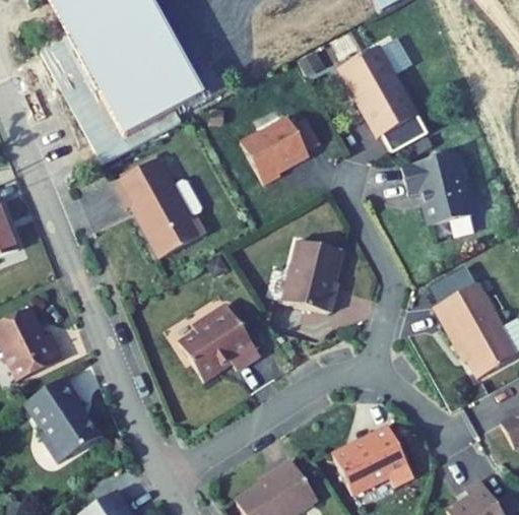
[(175,109),(203,95),(152,0),(48,0),(68,36),(41,50),(103,164),(182,120),(175,109)]
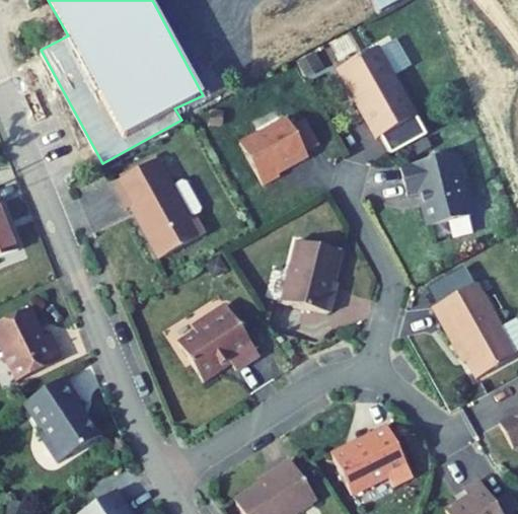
[(412,66),(395,38),(380,46),(395,74),(412,66)]
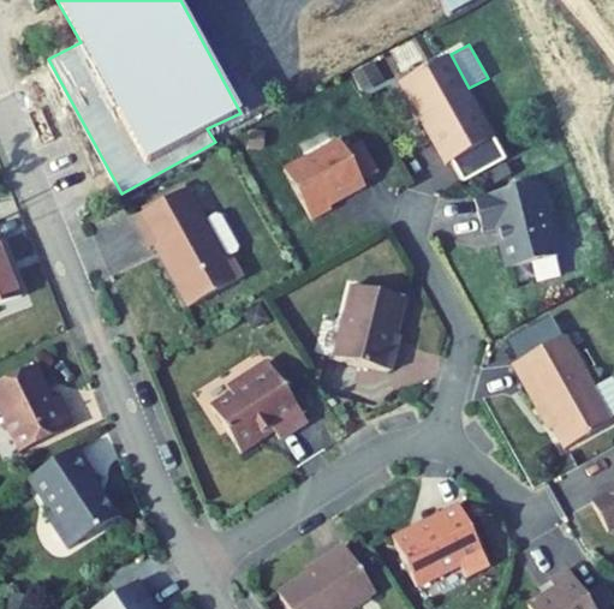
[(401,77),(447,160),(453,157),(465,179),(507,156),(469,88),(451,54),(449,51),(401,77)]
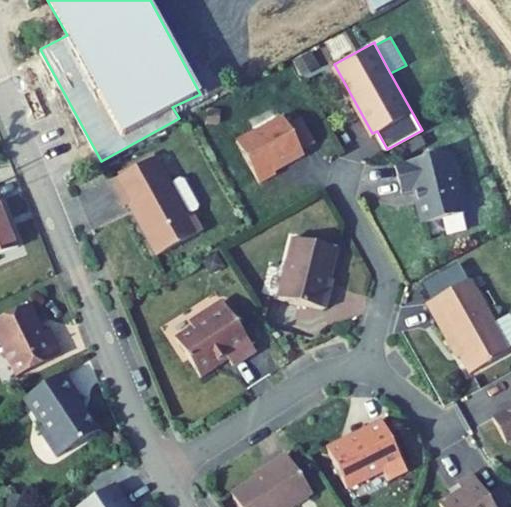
[(303,71),(320,62),(313,49),(296,58),(303,71)]
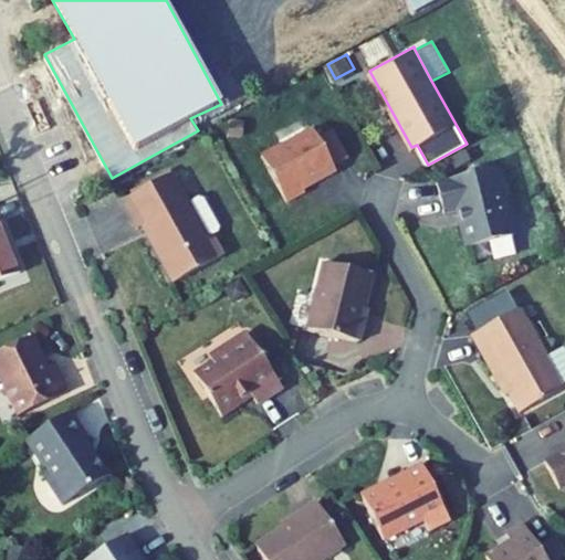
[(335,164),(320,135),(315,126),(285,143),(284,141),(263,152),(289,199),(307,189),(304,185),(317,177),(320,178),(337,168),(335,164)]
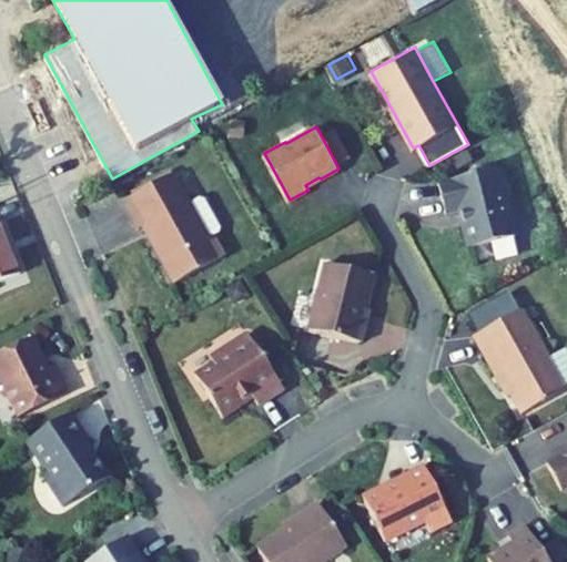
[(336,164),(352,156),(335,126),(321,135),(336,164)]
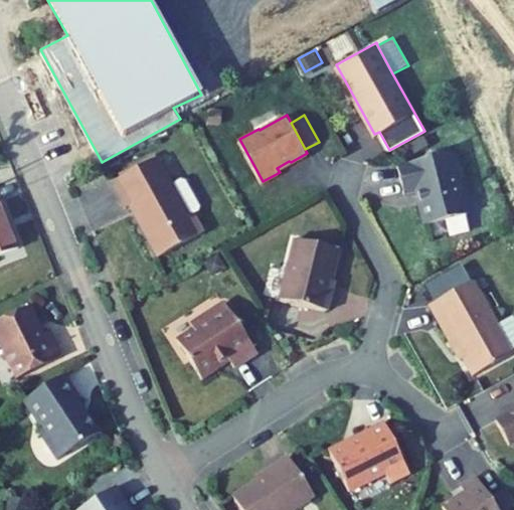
[(410,140),(416,151),(431,143),(424,132),(410,140)]
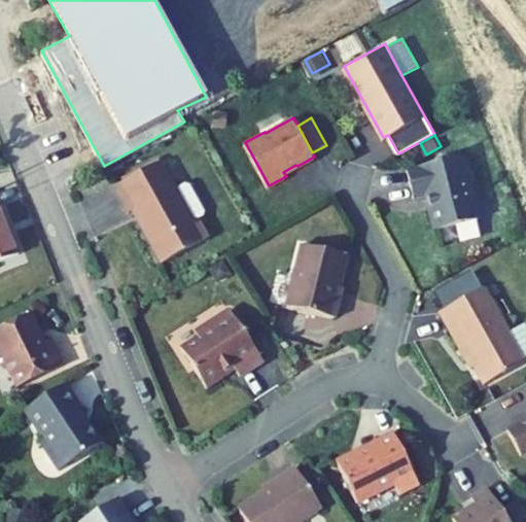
[(462,153),(461,148),(439,153),(441,159),(462,153)]
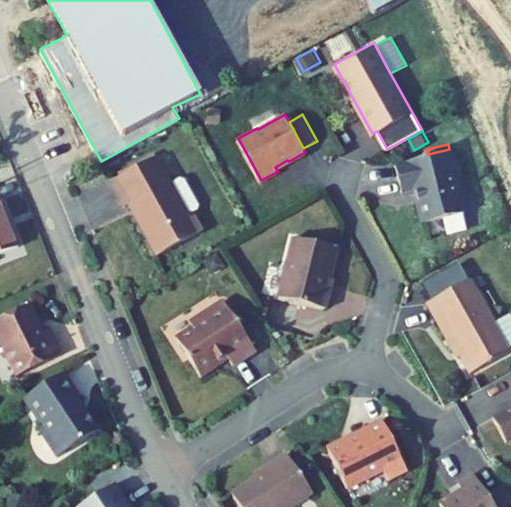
[(464,210),(466,210),(457,175),(460,174),(455,155),(452,156),(450,149),(449,149),(428,154),(396,162),(403,190),(416,186),(419,198),(417,199),(422,221),(428,219),(432,233),(468,224),(464,210)]
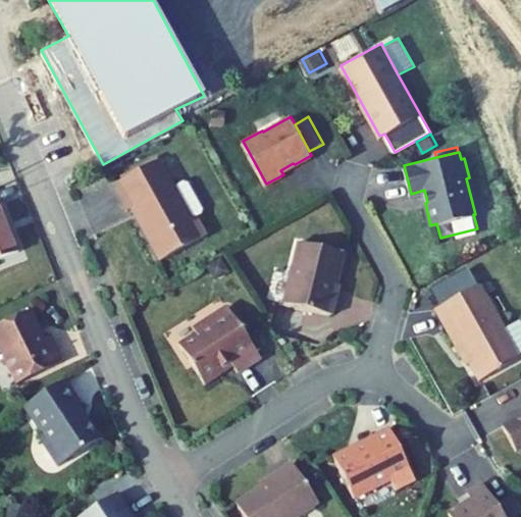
[(157,153),(121,172),(123,176),(159,157),(157,153)]
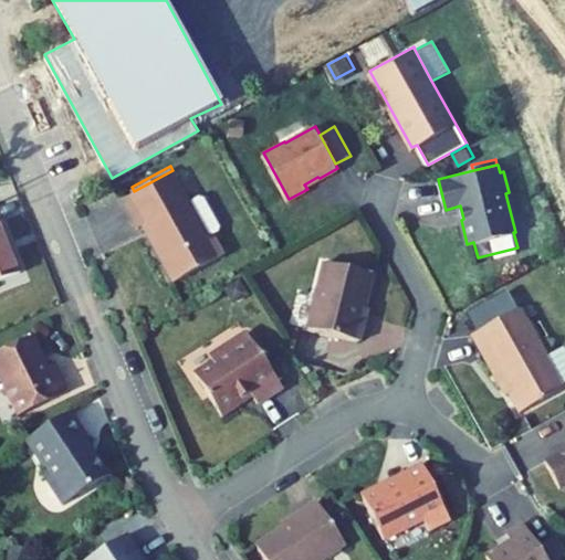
[(144,223),(175,280),(226,252),(213,231),(209,233),(190,199),(174,169),(173,170),(134,191),(123,197),(139,225),(144,223)]
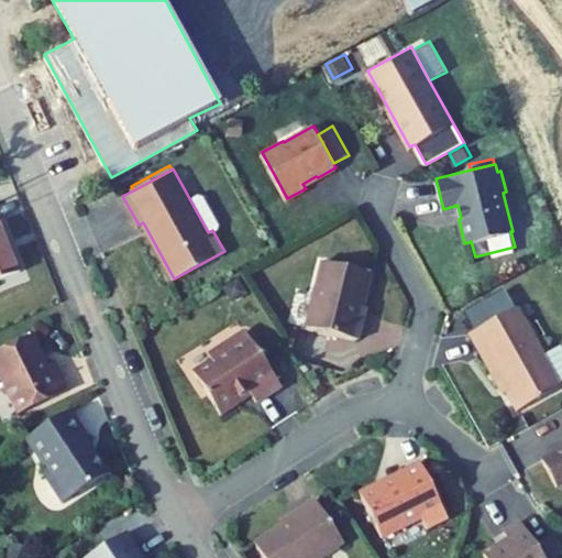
[(220,221),(204,190),(189,198),(208,232),(212,230),(219,227),(220,221)]
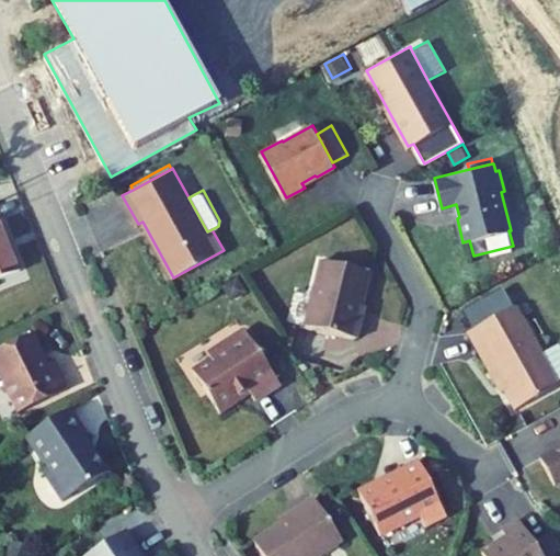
[(0,275),(20,268),(0,217),(0,275)]
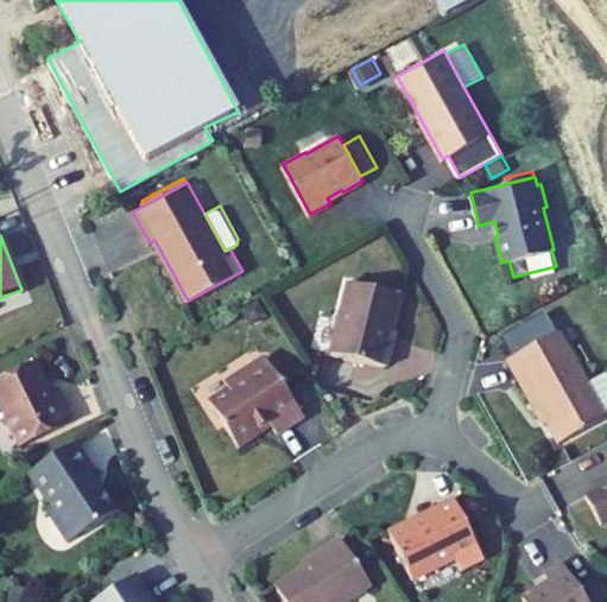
[(387,363),(393,337),(391,337),(403,291),(349,278),(333,349),(387,363)]
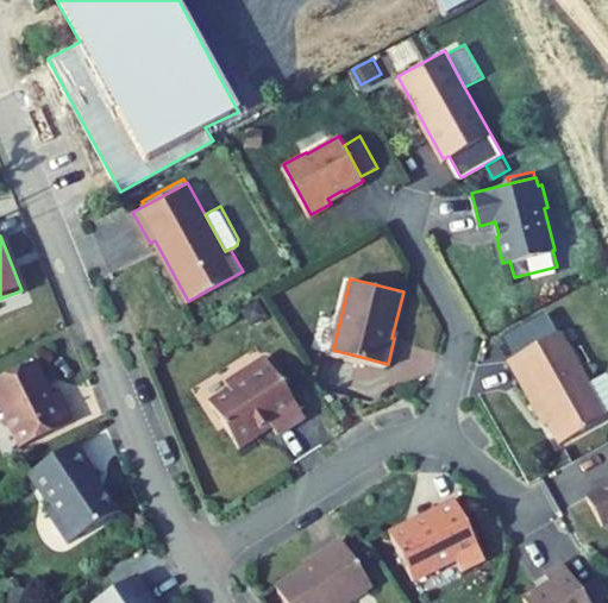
[(268,313),(258,297),(243,306),(252,321),(268,313)]
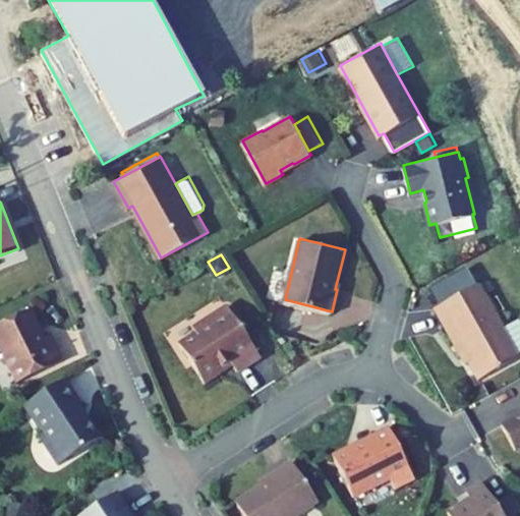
[(466,283),(477,277),(470,264),(459,271),(466,283)]
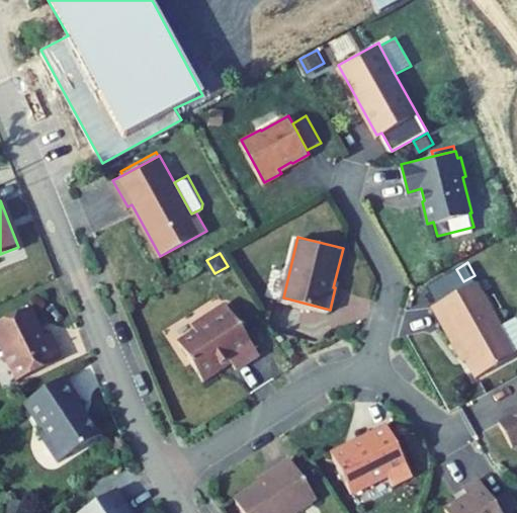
[(483,289),(488,286),(483,276),(477,279),(483,289)]
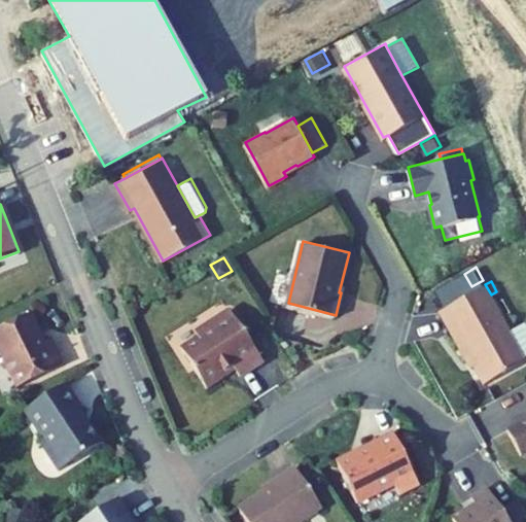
[(455,326),(485,381),(525,359),(525,355),(511,329),(491,294),(485,284),(485,283),(440,309),(451,328),(455,326)]
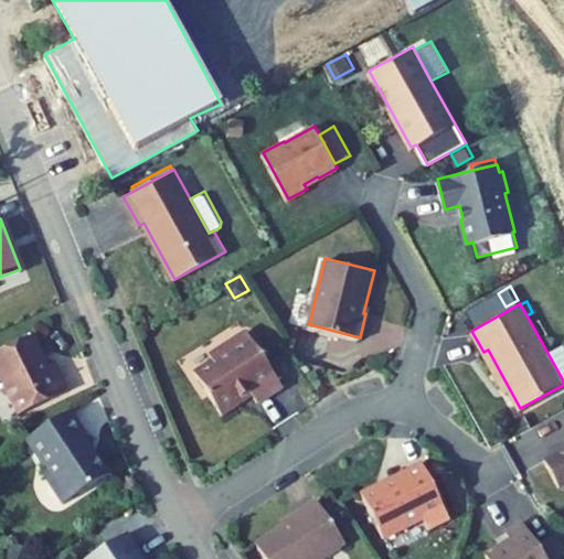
[(264,352),(270,347),(256,325),(249,331),(264,352)]
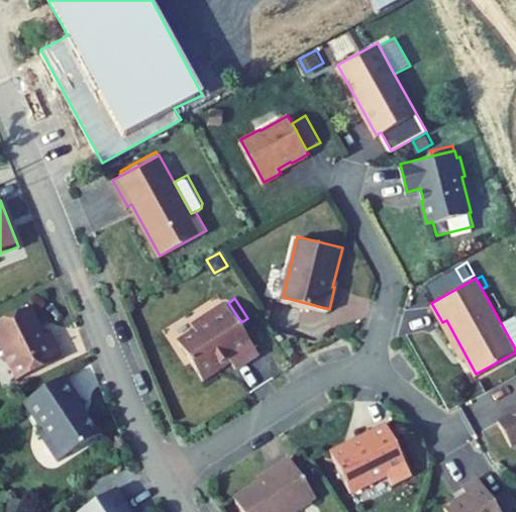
[(179,338),(204,378),(219,368),(220,362),(230,355),(236,366),(260,351),(240,322),(228,303),(226,300),(193,322),(196,327),(179,338)]
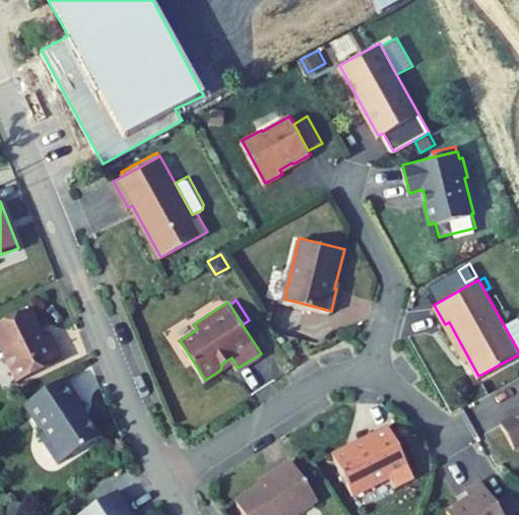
[(2,348),(18,380),(64,357),(52,331),(44,335),(40,325),(40,323),(30,305),(0,320),(0,340),(3,347),(2,348)]
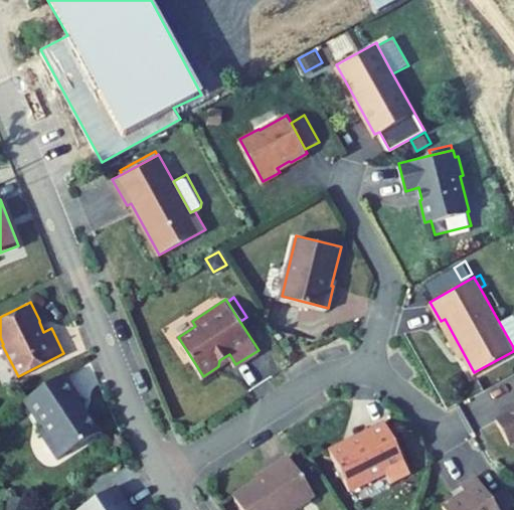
[(513,314),(499,322),(513,347),(513,314)]
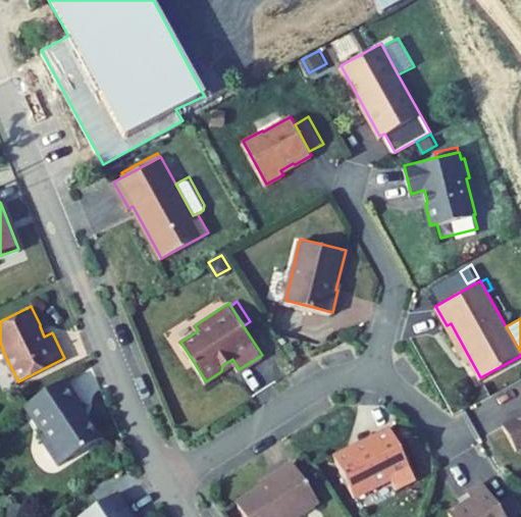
[(82,401),(65,376),(27,402),(45,431),(40,434),(59,463),(101,435),(79,403),(82,401)]
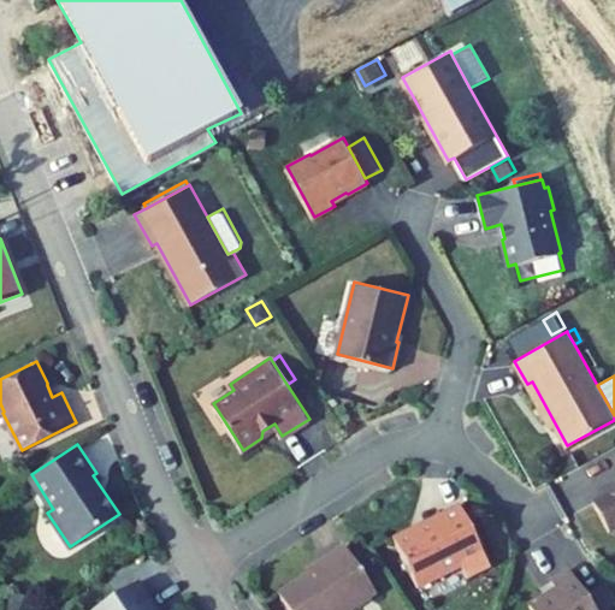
[(614,491),(610,493),(609,491),(595,498),(610,527),(614,525),(614,491)]
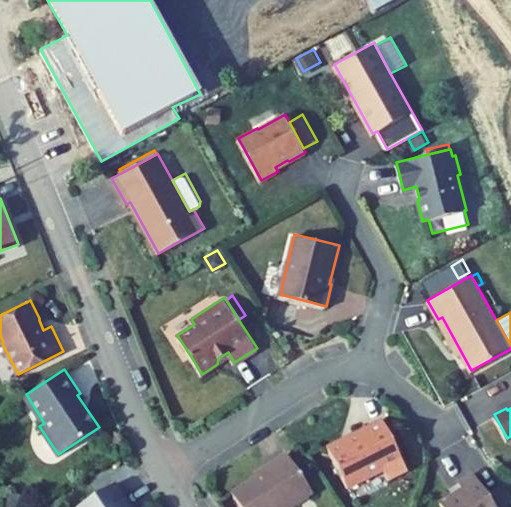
[(390,478),(409,468),(384,418),(365,427),(366,429),(347,439),(343,437),(328,445),(349,486),(368,477),(367,476),(383,468),(385,469),(390,478)]
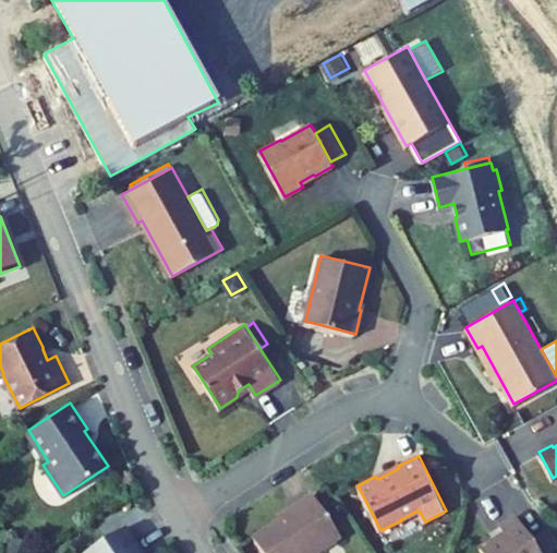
[(253,533),(265,552),(312,552),(342,533),(314,491),(299,501),(300,503),(253,533)]
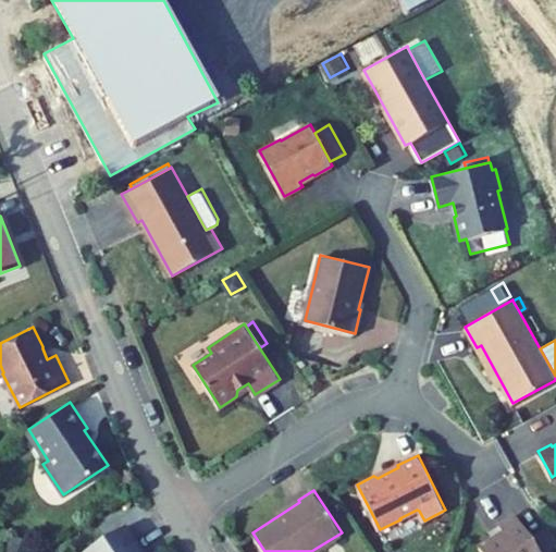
[(504,529),(480,544),(484,551),(544,551),(555,544),(555,535),(548,525),(531,536),(516,512),(499,523),(504,529)]
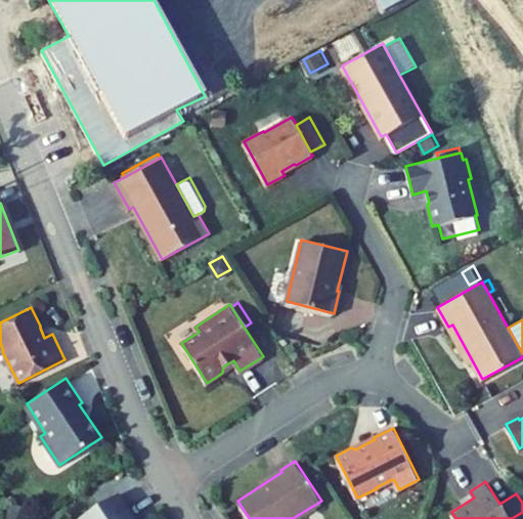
[(75,518),(132,518),(135,516),(119,491),(76,518),(75,518)]
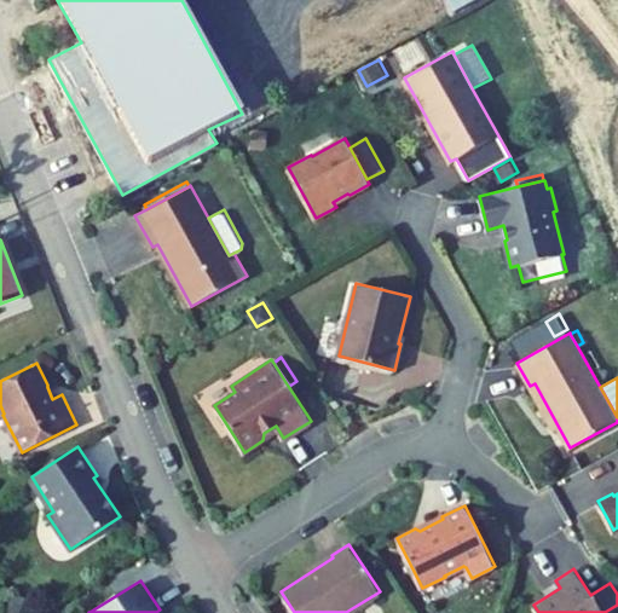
[(10,611),(16,612),(27,612),(32,603),(15,597),(10,611)]
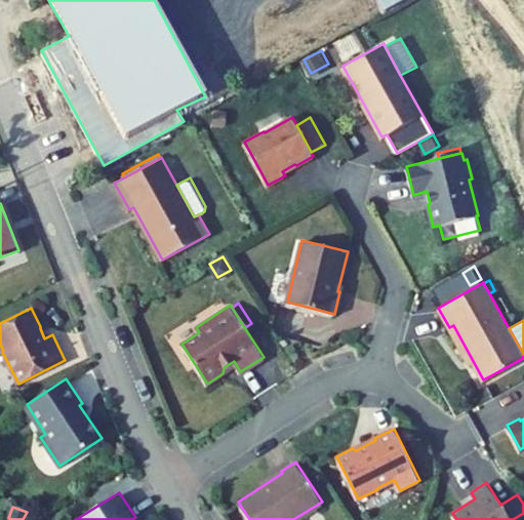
All buildings are outlined.
